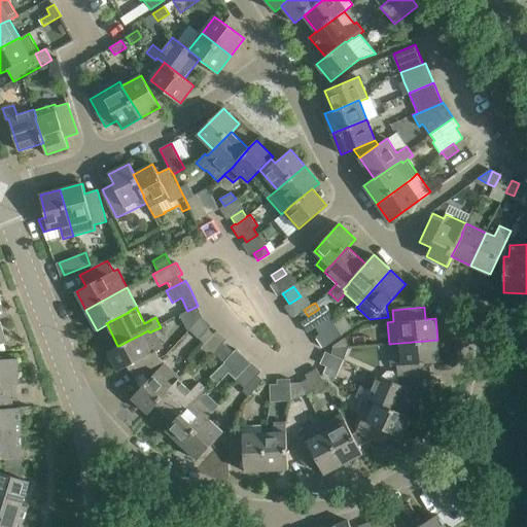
[(330,318),(316,327),(320,334),(335,324),(330,318)]
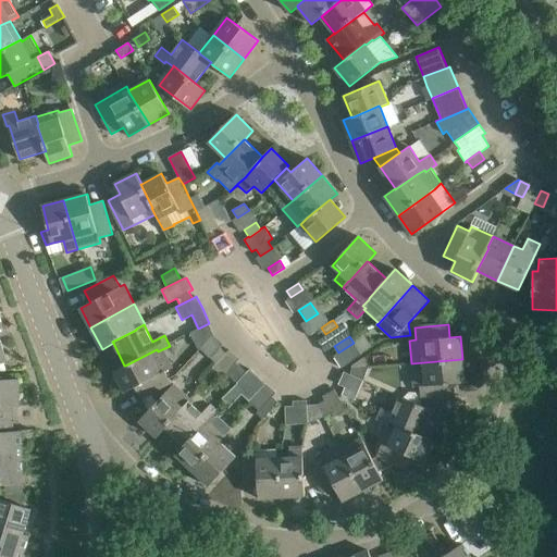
[(226,353),(220,347),(211,358),(217,363),(226,353)]
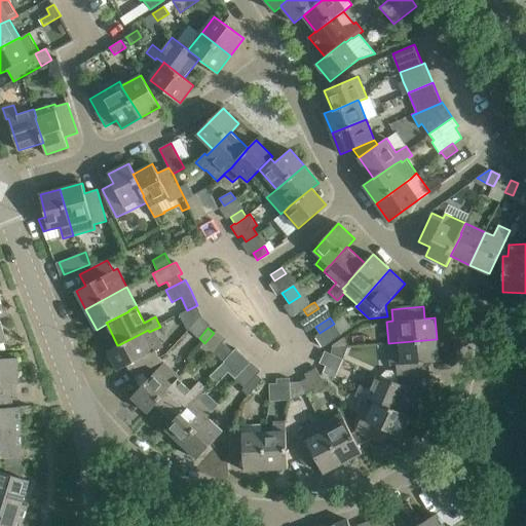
[(162,346),(153,330),(149,332),(148,330),(118,345),(117,345),(107,350),(118,370),(127,366),(134,377),(161,362),(155,350),(162,346)]
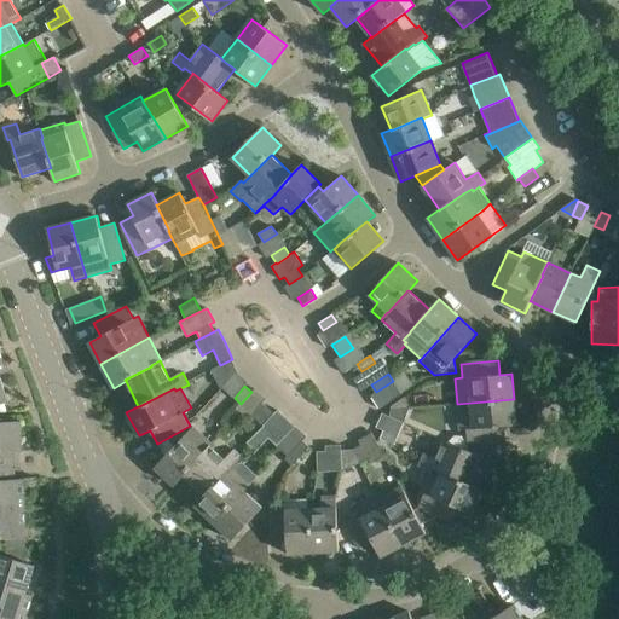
[(468,445),(481,444),(505,441),(504,426),(516,424),(514,399),(457,404),(460,431),(467,431),(468,435),(455,435),(449,443),(469,451),(468,445)]
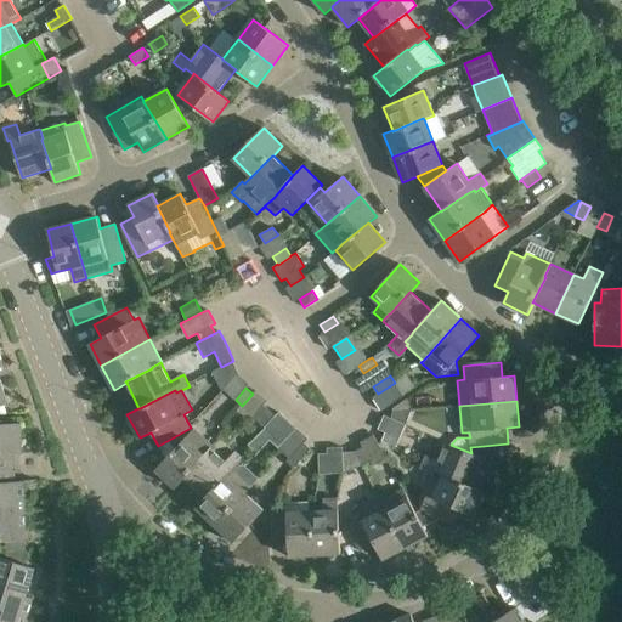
[(265,428),(276,417),(263,405),(253,416),(265,428)]
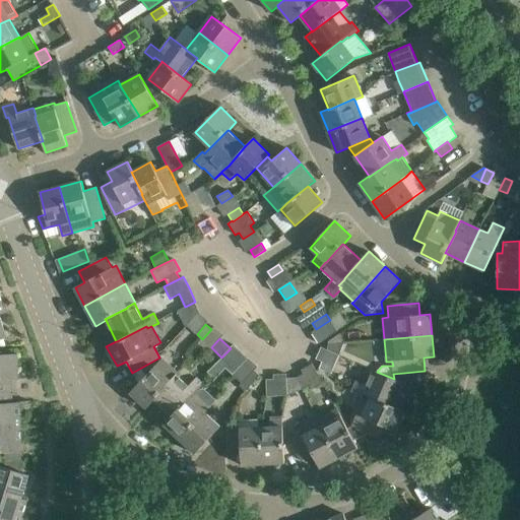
[(0,379),(11,379),(19,379),(17,353),(0,353),(0,379)]
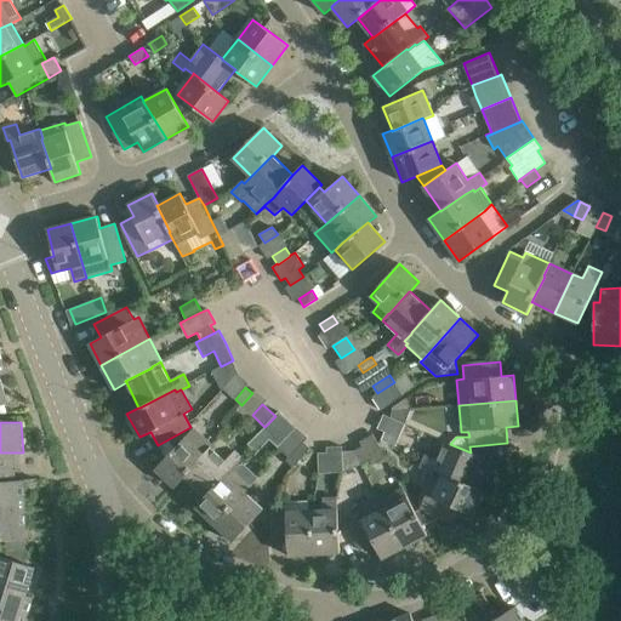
[(286,426),(275,437),(283,444),(294,432),(286,426)]
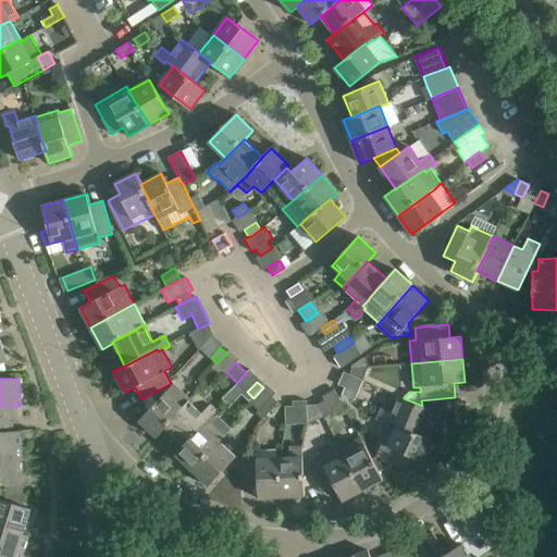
[(190,399),(189,399),(174,384),(139,421),(157,437),(165,429),(165,428),(184,408),(184,407),(190,399)]
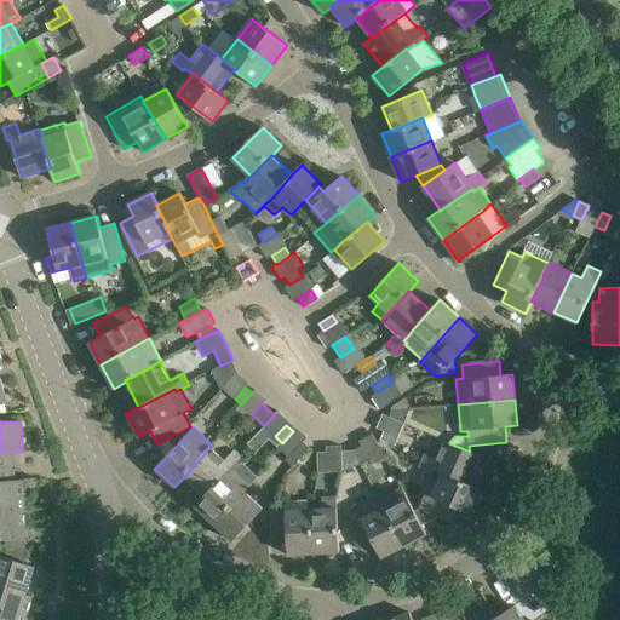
[(399,436),(385,430),(380,438),(395,446),(399,436)]
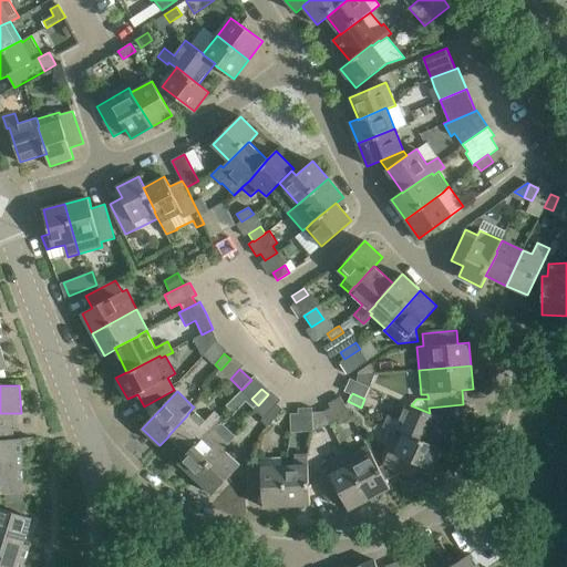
[(352,418),(344,403),(341,397),(329,403),(331,408),(323,412),(330,424),(337,420),(340,424),(352,418)]
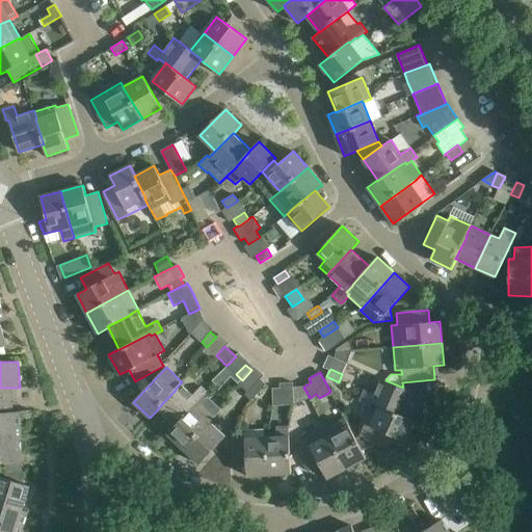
[(253,399),(266,384),(260,378),(246,394),(253,399)]
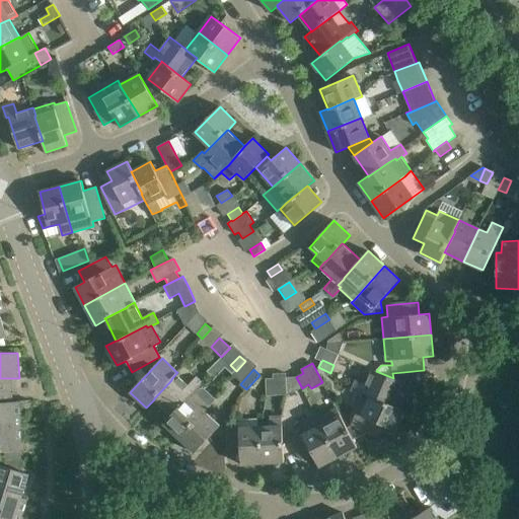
[(403,383),(393,378),(376,371),(373,369),(365,385),(355,381),(351,390),(361,395),(362,393),(370,396),(393,405),(403,383)]
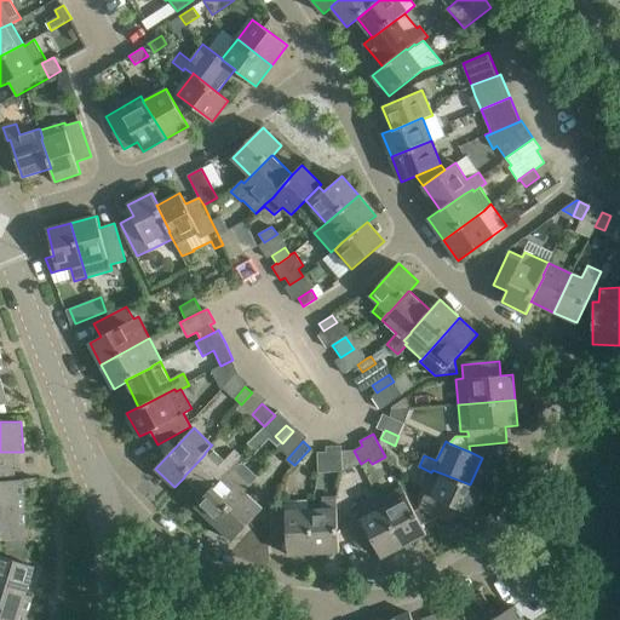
[(227,459),(212,445),(205,453),(205,454),(184,476),(184,477),(205,495),(225,475),(227,475),(234,468),(235,469),(236,469),(244,459),(234,451),(227,459)]
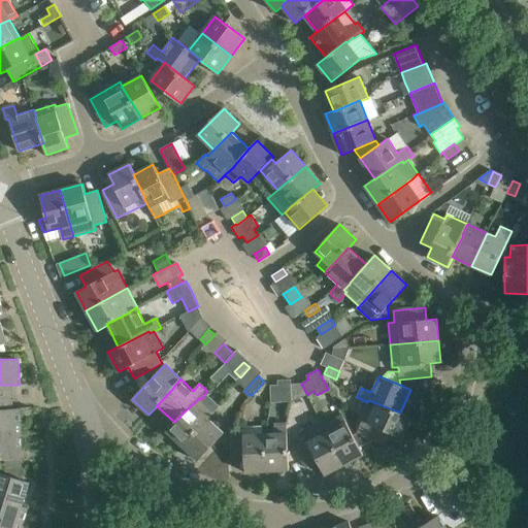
[(293,384),(291,384),(291,380),(277,381),(278,385),(270,385),(271,402),(292,401),(293,395),(293,384)]
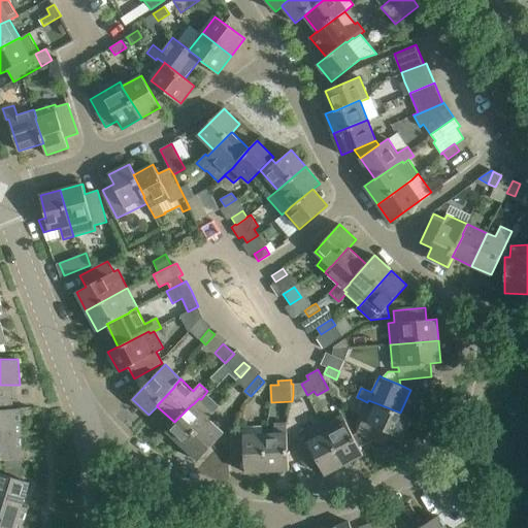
[(292,401),(307,395),(301,384),(293,384),(293,395),(292,401)]
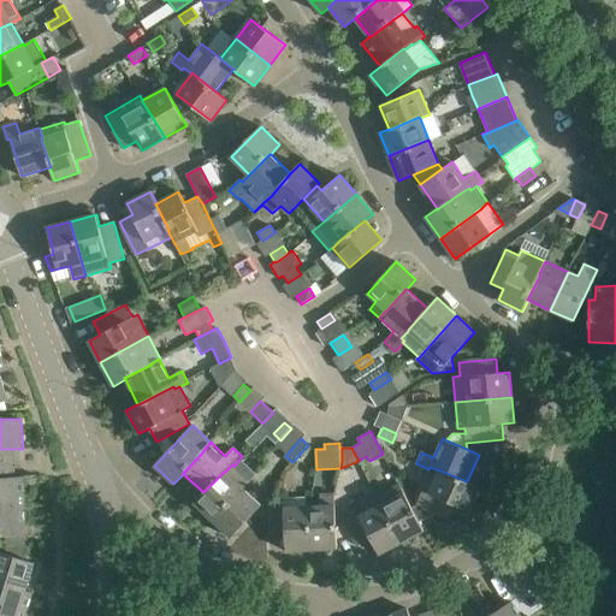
[(16,477),(13,449),(0,449),(0,478),(16,478),(16,477)]
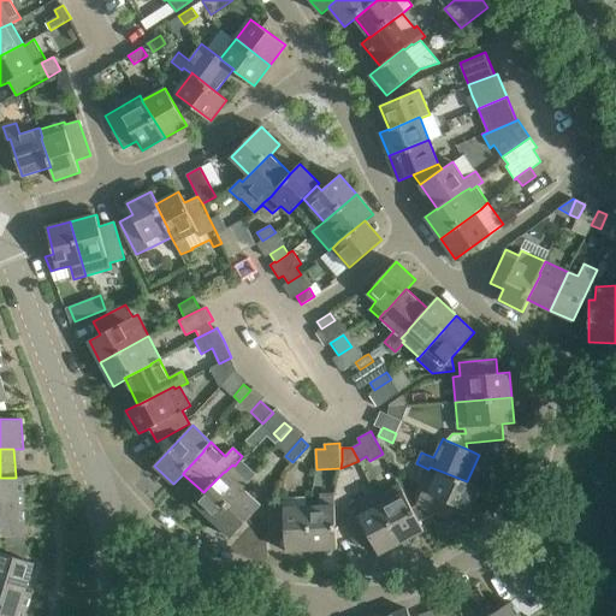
[(250,480),(235,466),(234,466),(232,465),(225,472),(224,472),(203,492),(194,503),(213,520),(242,489),(243,489),(250,480)]
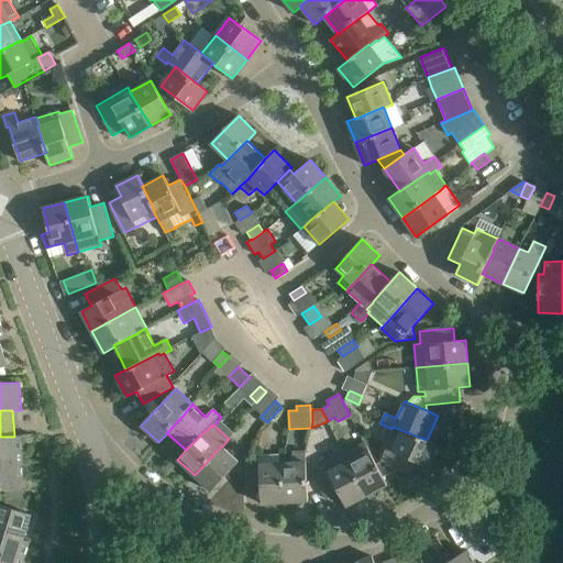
[(427,440),(401,430),(392,451),(386,449),(381,461),(382,462),(398,468),(412,475),(418,463),(428,467),(438,445),(427,440)]
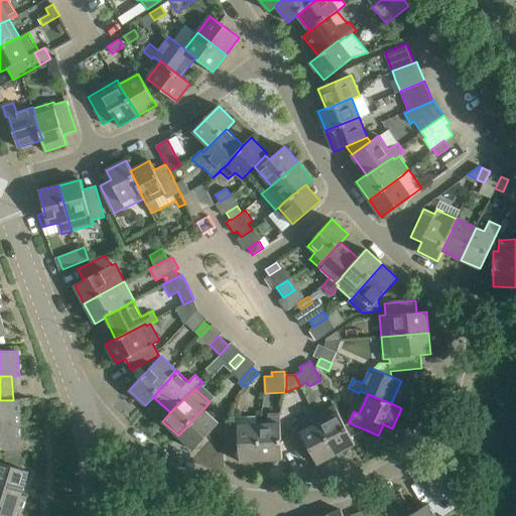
[(0,424),(21,423),(20,399),(13,399),(13,400),(0,400),(0,424)]
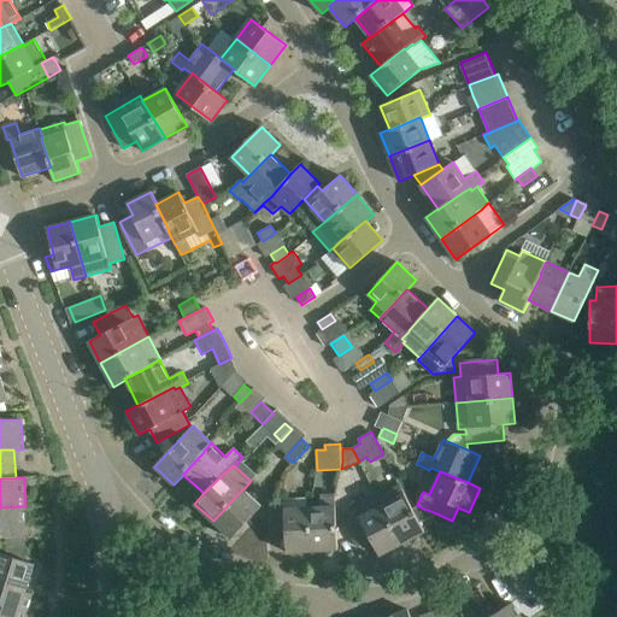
[(413,509),(400,485),(399,483),(377,495),(403,544),(425,532),(421,522),(413,509)]
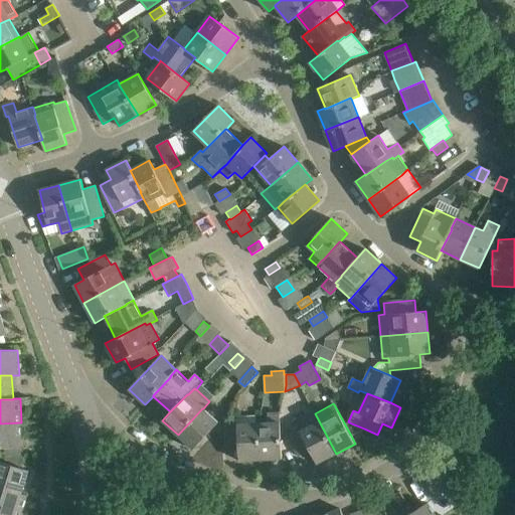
[(218,423),(203,408),(202,408),(178,435),(193,450),(218,423)]
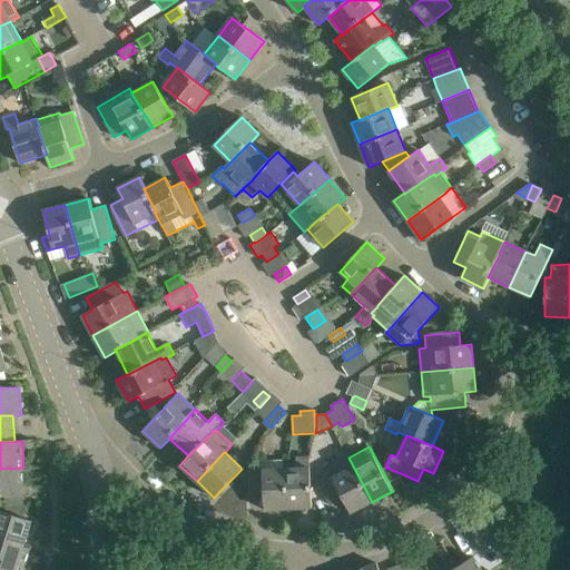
[(286,469),(290,509),(312,508),(310,458),(297,458),(297,469),(286,469)]
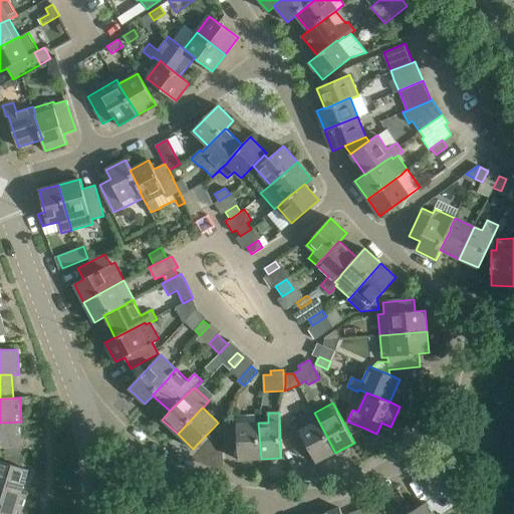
[(316,463),(335,453),(314,413),(293,424),(295,427),(286,432),(298,456),(309,450),(316,463)]
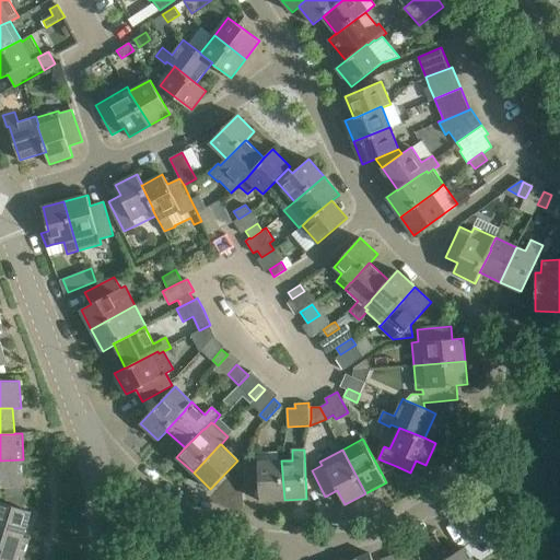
[(281,461),(279,461),(278,451),(258,452),(258,456),(244,456),(246,486),(259,486),(260,501),(284,500),(281,461)]
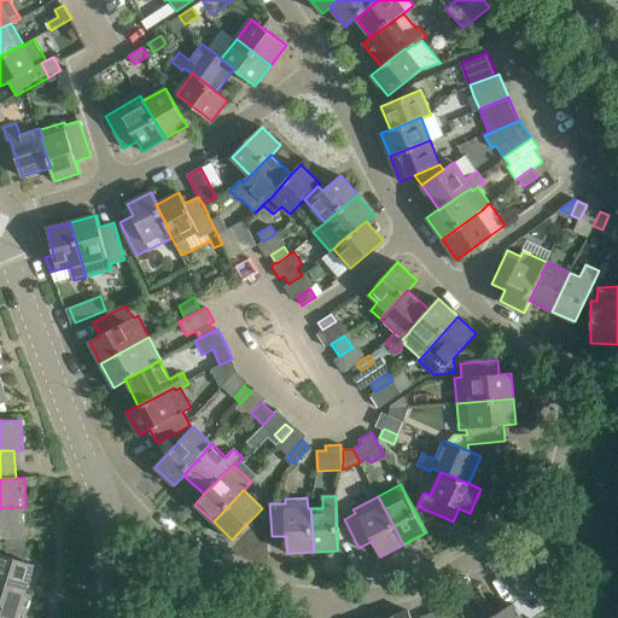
[(30,512),(25,509),(25,507),(0,508),(0,537),(6,537),(25,537),(27,537),(25,524),(30,522),(30,512)]
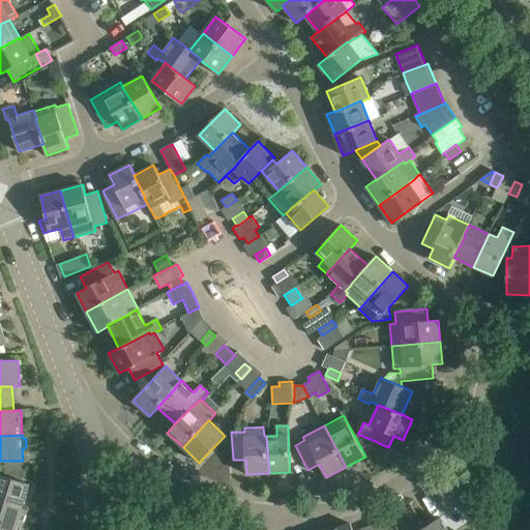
[(359,435),(355,437),(361,448),(375,441),(359,435)]
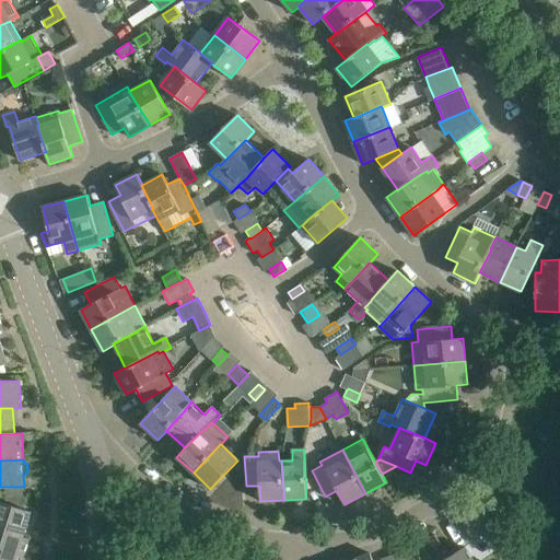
[(23,487),(6,487),(6,496),(23,498),(23,487)]
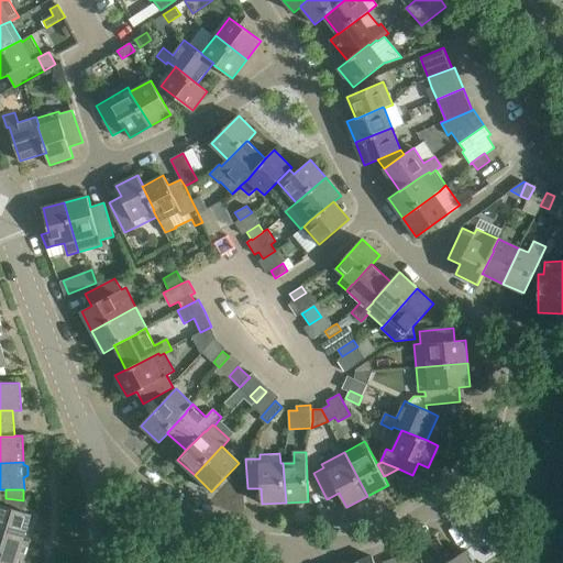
[(6,498),(4,506),(11,508),(23,511),(23,500),(6,498)]
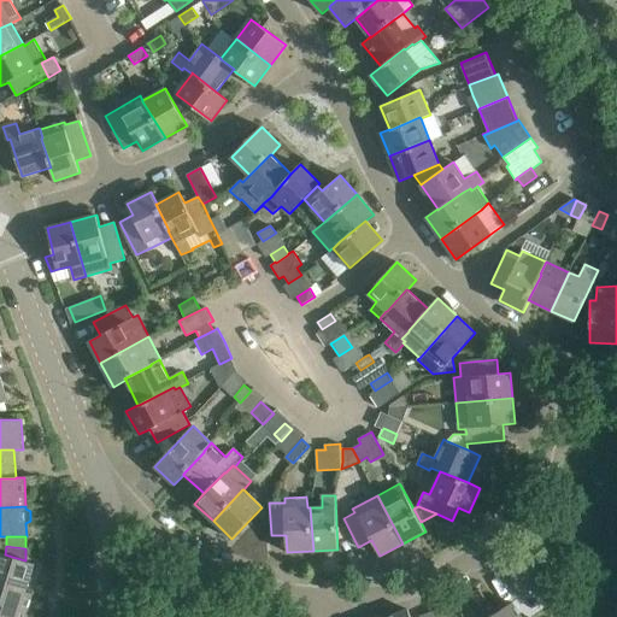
[(25,560),(12,557),(5,554),(0,552),(0,583),(25,592),(27,591),(35,563),(25,560)]
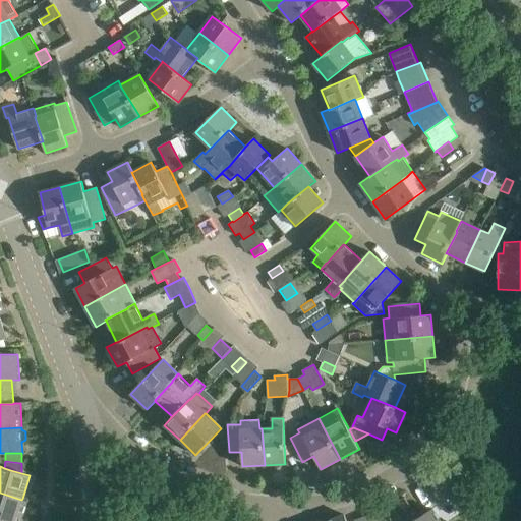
[(20,520),(27,501),(22,499),(21,500),(0,493),(0,518),(9,520),(20,520)]
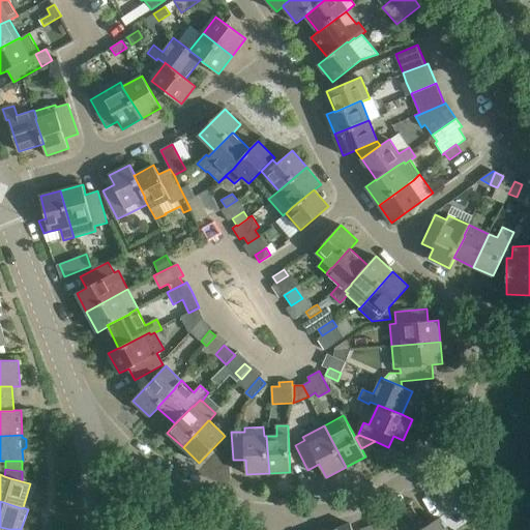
[(448,529),(440,518),(420,529),(448,529)]
